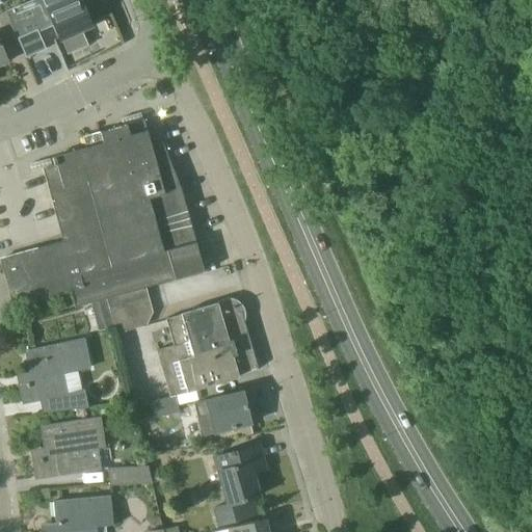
[(5,0),(0,0),(0,12),(9,9),(5,0)]
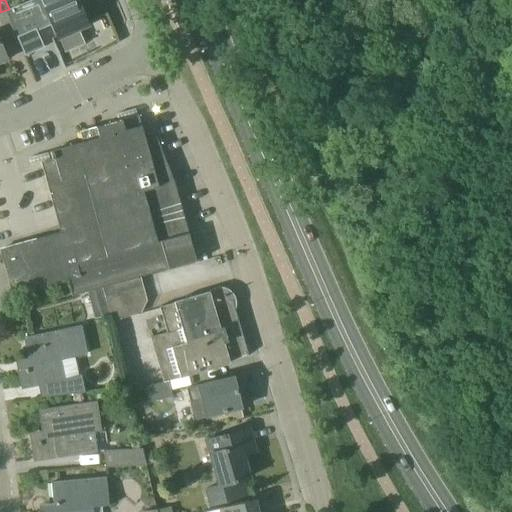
[(15,35),(17,38),(24,55),(44,47),(35,26),(50,20),(57,37),(88,24),(78,0),(66,0),(61,2),(60,0),(32,0),(6,11),(15,35)]
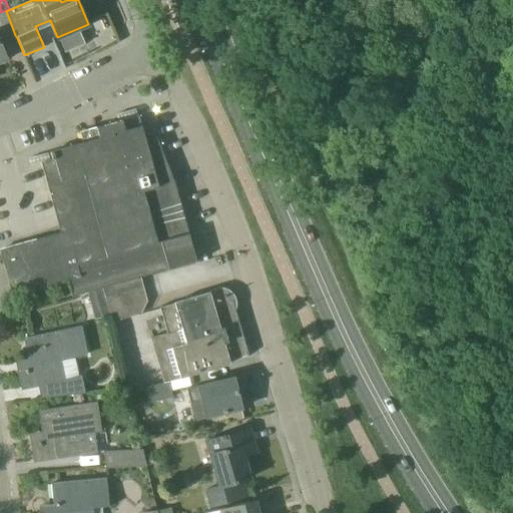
[(6,11),(0,13),(0,62),(7,59),(0,43),(0,40),(15,35),(6,11)]
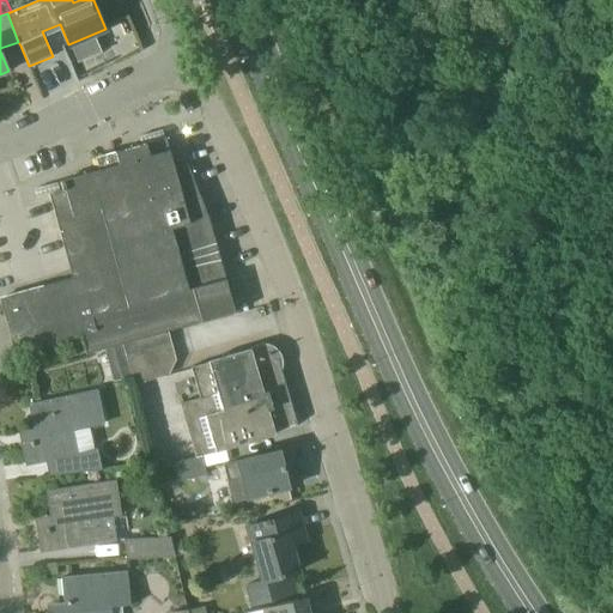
[(119,165),(60,181),(62,190),(49,194),(62,240),(70,237),(83,283),(85,292),(77,295),(80,304),(89,302),(93,315),(97,332),(103,350),(103,351),(121,346),(121,345),(168,332),(235,313),(208,218),(180,149),(180,147),(169,150),(165,139),(115,152),(119,165)]
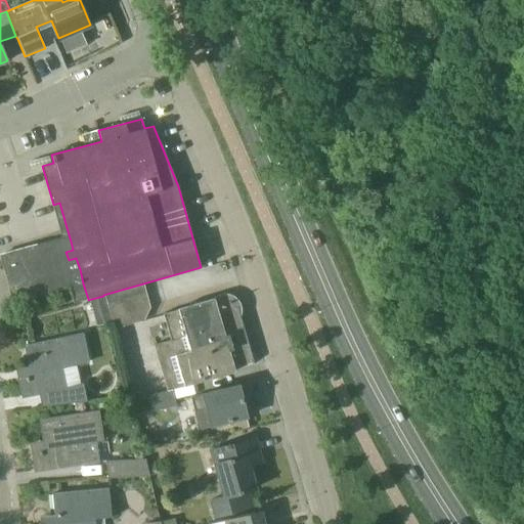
[(73,250),(71,242),(6,260),(18,301),(69,288),(73,303),(88,299),(83,284),(80,269),(76,258),(69,260),(66,252),(73,250)]
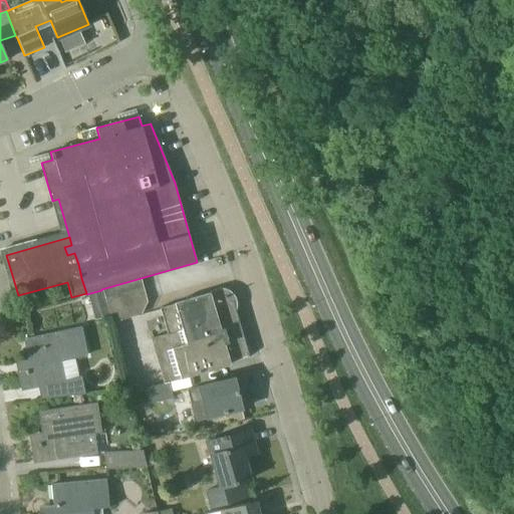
[(101,290),(104,297),(109,317),(110,323),(141,315),(147,302),(143,287),(141,278),(101,289),(101,290)]
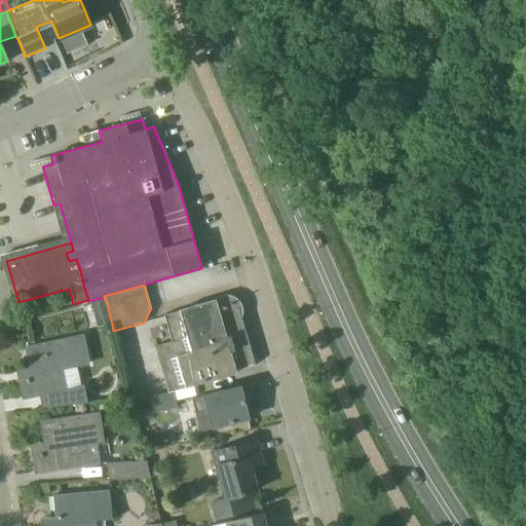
[(154,346),(167,392),(172,391),(185,388),(213,380),(236,373),(236,371),(239,370),(238,368),(253,363),(254,367),(256,366),(238,305),(236,306),(237,309),(219,314),(215,300),(180,310),(163,316),(171,342),(154,346)]
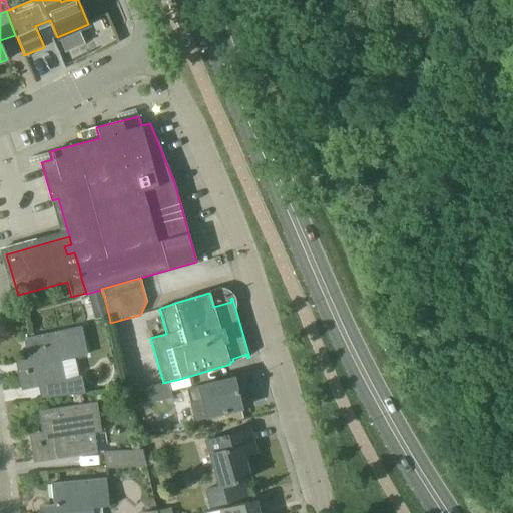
[(80,327),(27,340),(33,369),(19,372),(22,390),(66,381),(69,396),(84,394),(80,376),(64,379),(61,361),(86,355),(80,327)]
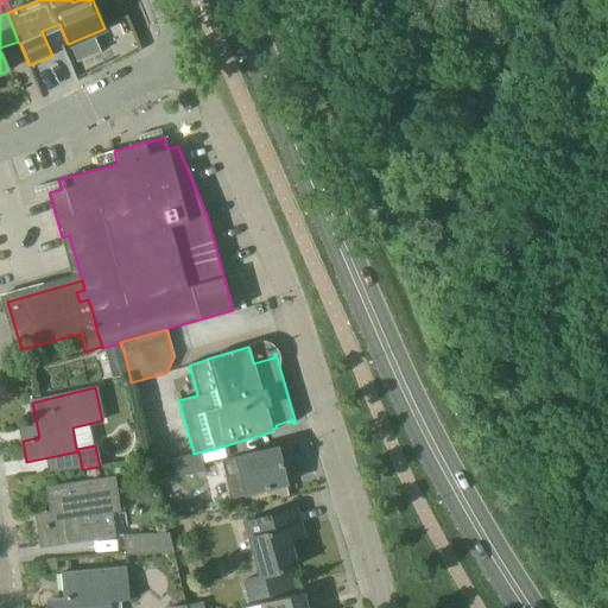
[(277,447),(222,461),(232,498),(286,485),(277,447)]
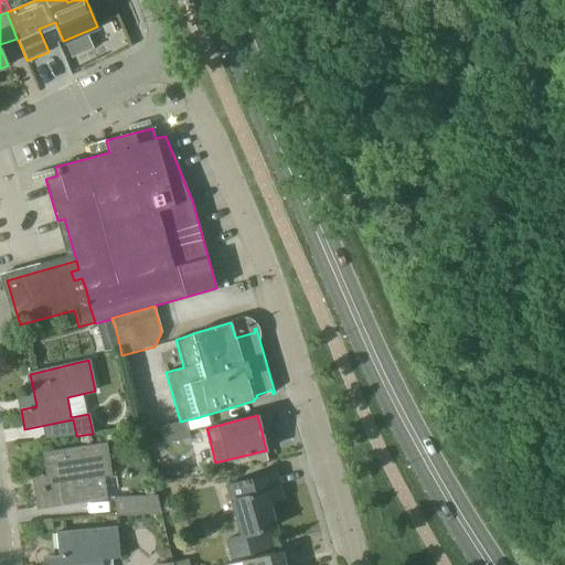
[(184,420),(180,422),(159,427),(163,445),(190,438),(184,420)]
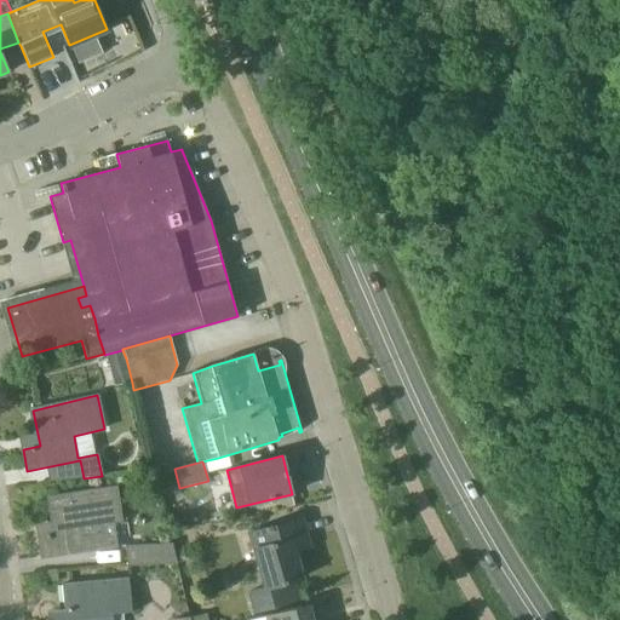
[(173,470),(155,475),(159,489),(177,486),(173,470)]
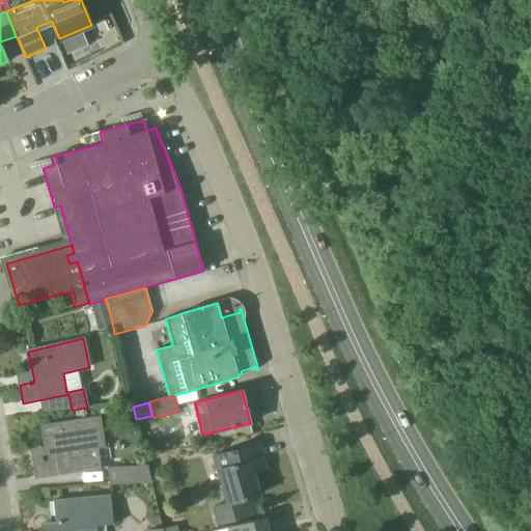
[(99,418),(43,426),(48,456),(33,458),(35,477),(101,468),(96,448),(103,447),(99,418)]
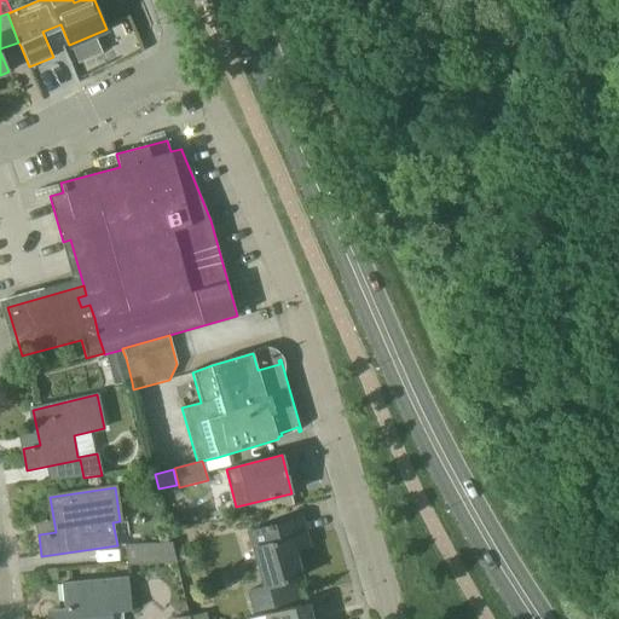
[(289,538),(302,534),(299,519),(252,532),(255,548),(265,584),(246,590),(252,612),(299,599),(294,579),(301,578),(289,538)]
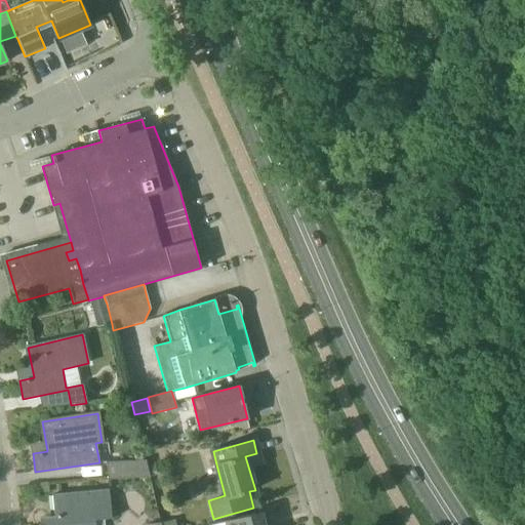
[(145,460),(106,462),(107,480),(150,478),(145,460)]
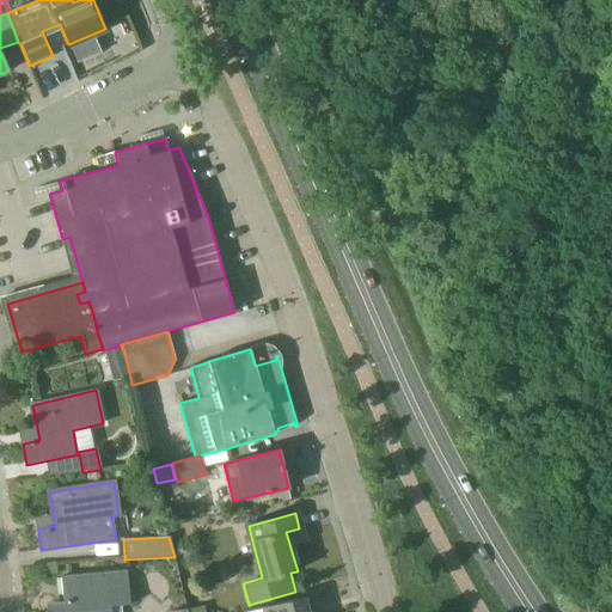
[(179,540),(171,543),(175,556),(183,554),(179,540)]
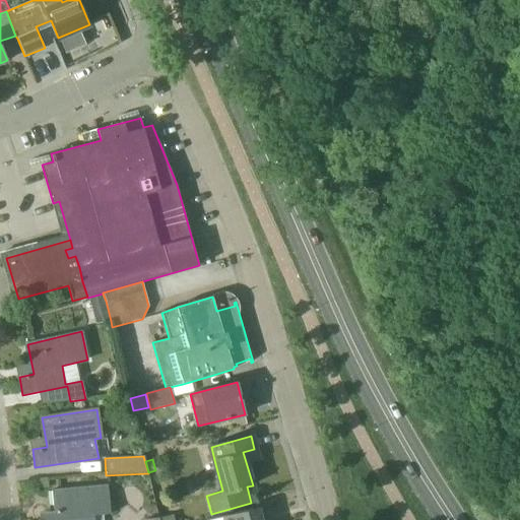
[(93,519),(93,515),(111,514),(108,485),(53,491),(55,519),(93,519)]
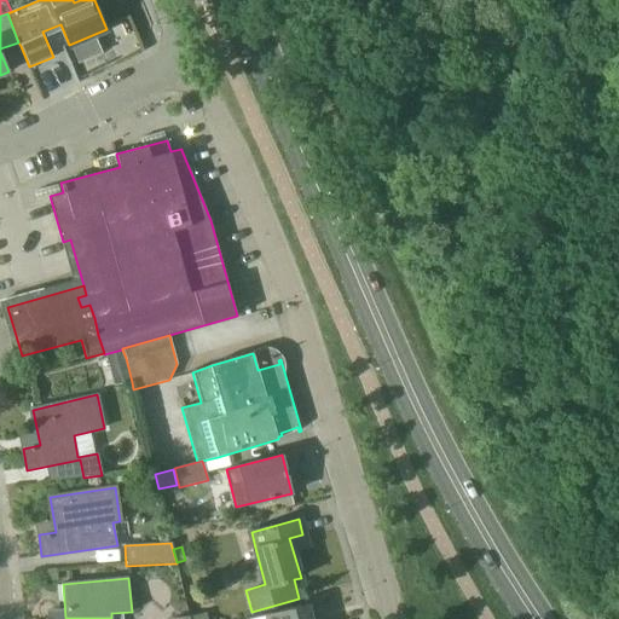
[(265,614),(266,618),(312,618),(308,603),(265,614)]
